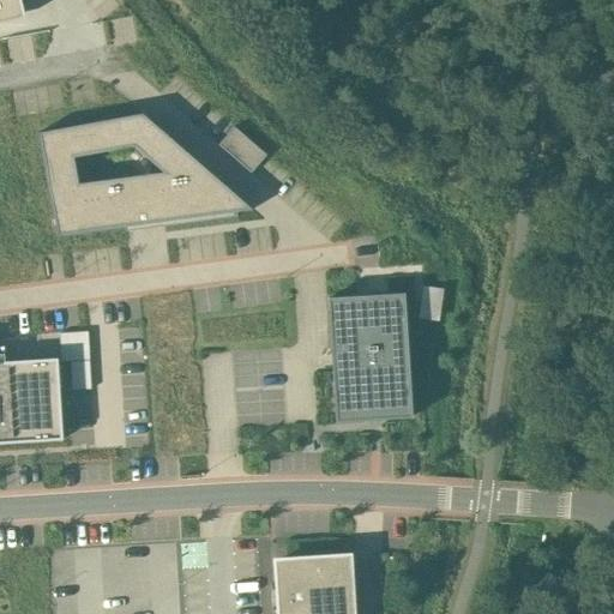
[(0,0),(0,23),(25,17),(20,0),(0,0)]
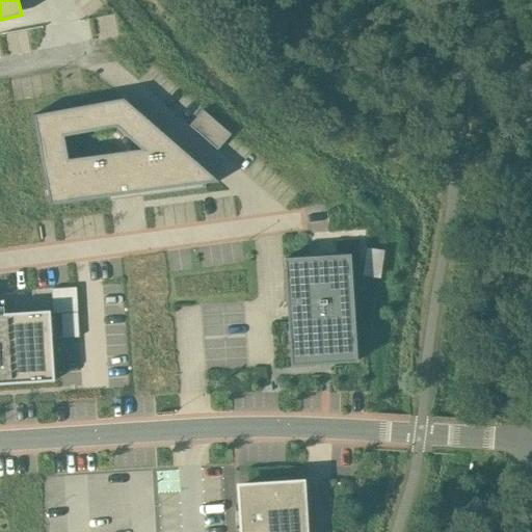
[(124,99),(33,115),(49,205),(219,182),(124,99)]
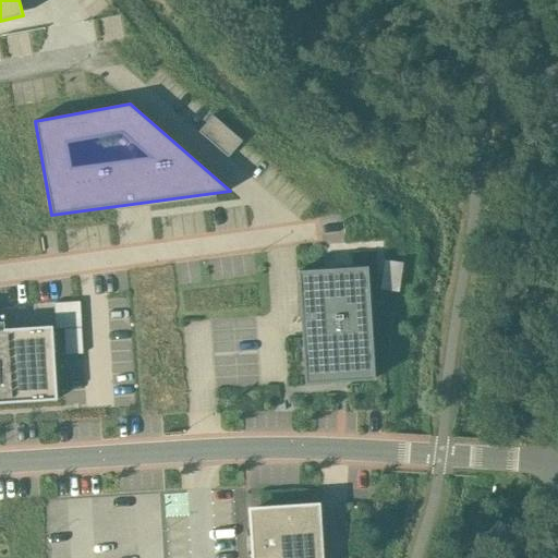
[(386,288),(403,290),(409,262),(390,258),(386,288)]
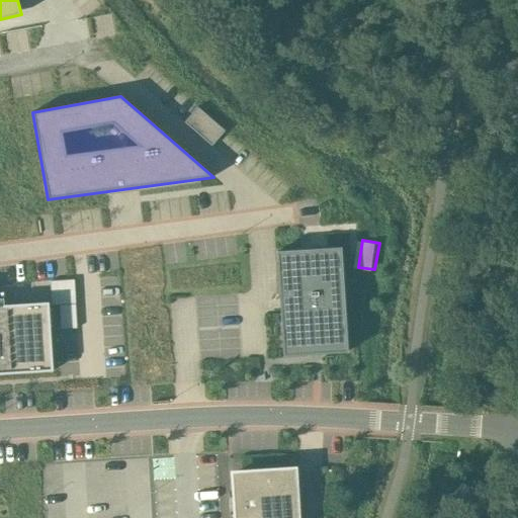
[(341,248),(276,251),(283,356),(348,352),(341,248)]
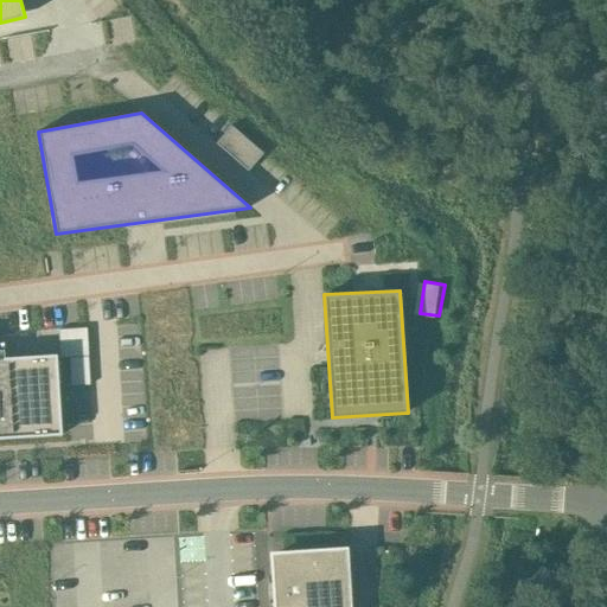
[(0,353),(64,351),(63,332),(0,334),(0,353)]
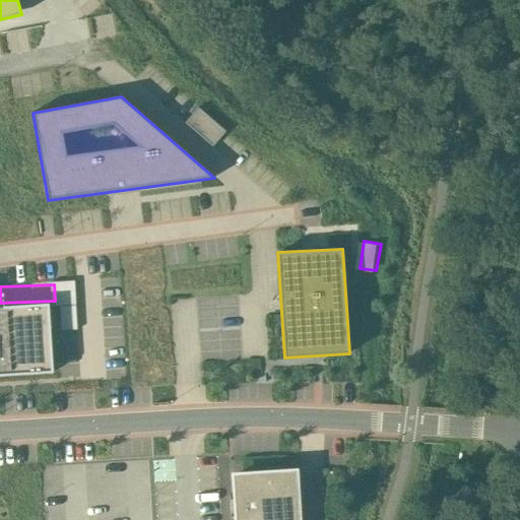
[(0,375),(53,372),(49,304),(0,306),(0,375)]
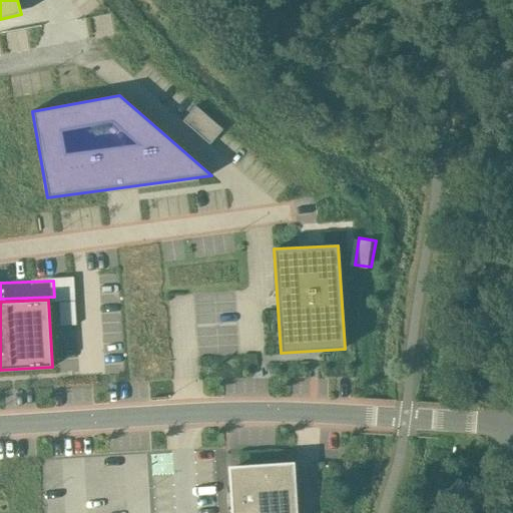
[(294,512),(291,465),(230,469),(233,512),(294,512)]
